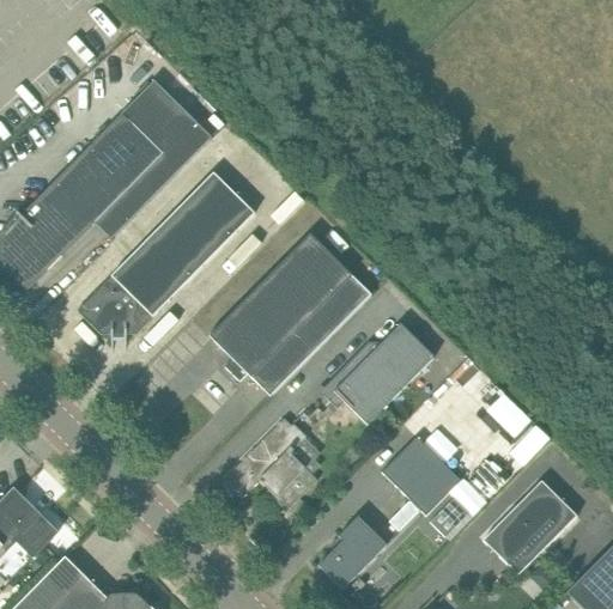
[(10,272),(28,288),(95,220),(111,237),(212,135),(155,78),(20,213),(17,209),(16,211),(20,214),(10,225),(5,232),(0,242),(0,248),(0,253),(4,262),(10,272)]
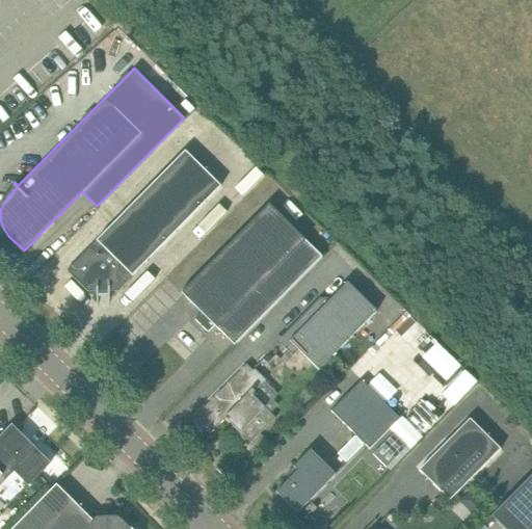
[(98,303),(98,288),(108,288),(108,302),(109,302),(109,288),(117,287),(221,183),(185,148),(67,267),(87,288),(96,288),(97,303),(98,303)]
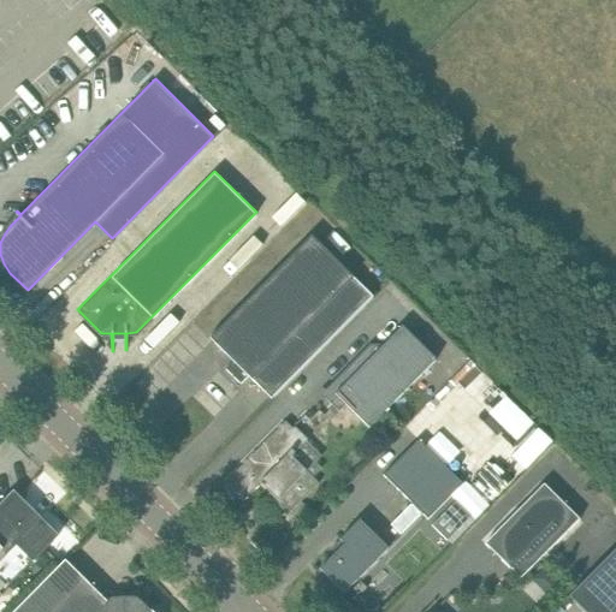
[(248,374),(271,397),(372,293),(311,233),(209,336),(232,358),(225,367),(241,381),(248,374)]
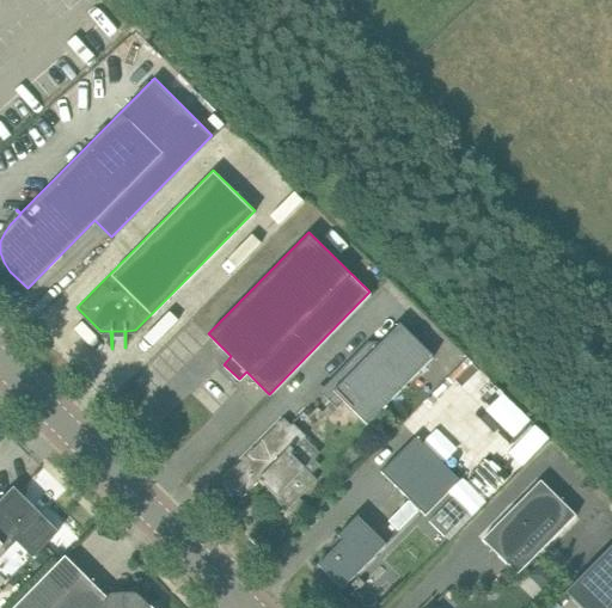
[(342,364),(323,385),(323,392),(337,406),(343,399),(367,422),(434,354),(399,320),(381,339),(367,339),(342,364)]
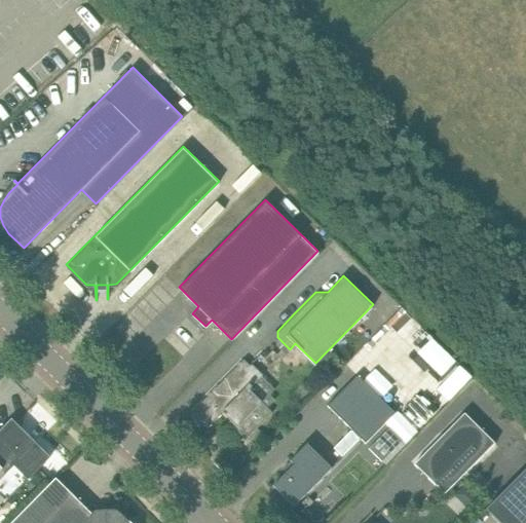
[(189,412),(209,432),(210,431),(207,427),(223,410),(248,435),(272,410),(249,387),(252,384),(250,382),(259,373),(243,358),(189,412)]
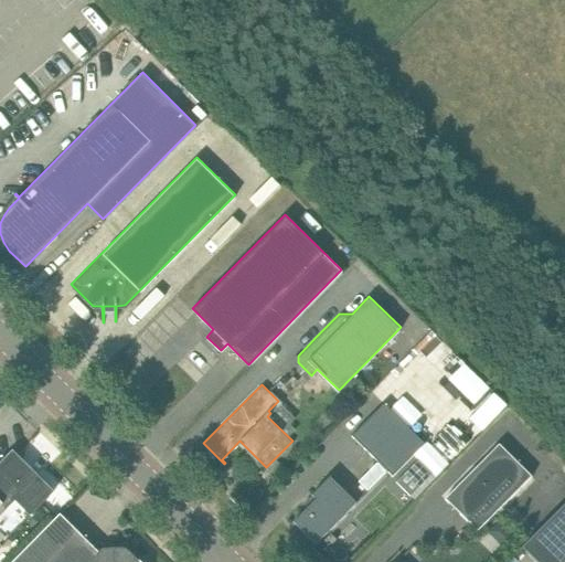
[(351,433),(392,474),(425,441),(384,400),(351,433)]
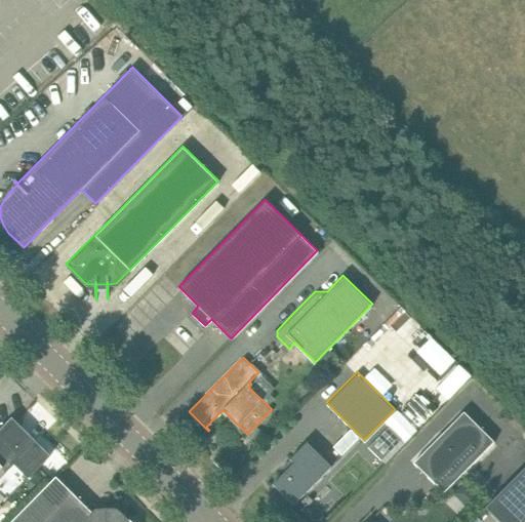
[(412,460),(443,491),(493,440),(462,409),(412,460)]
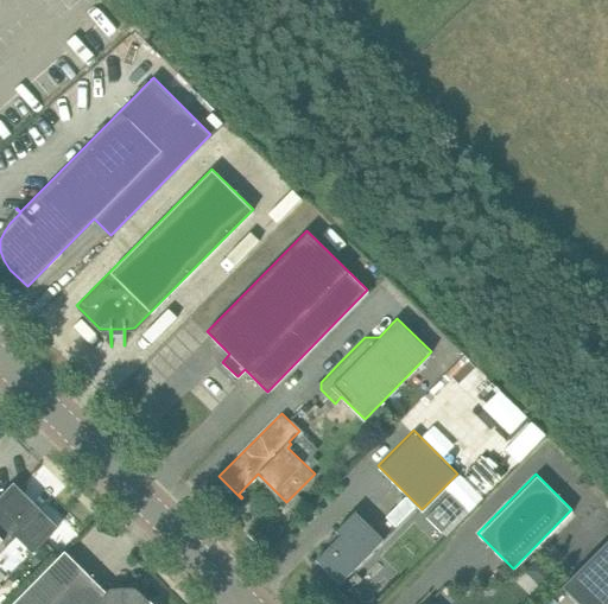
[(0,584),(52,532),(52,531),(49,534),(38,523),(36,522),(30,516),(27,517),(23,513),(29,507),(29,508),(32,504),(13,484),(0,497),(0,584)]
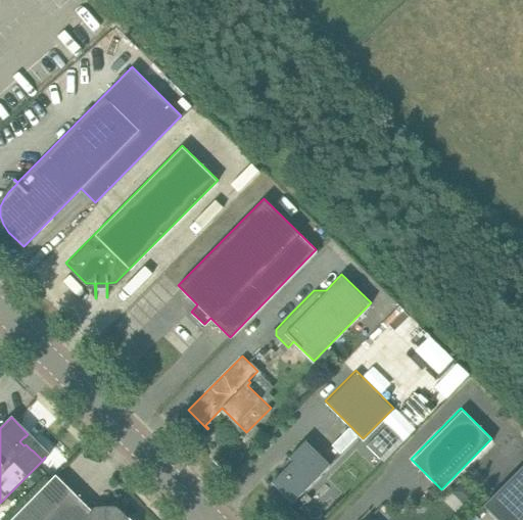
[(330,463),(305,438),(288,456),(292,460),(271,480),(292,502),(330,463)]
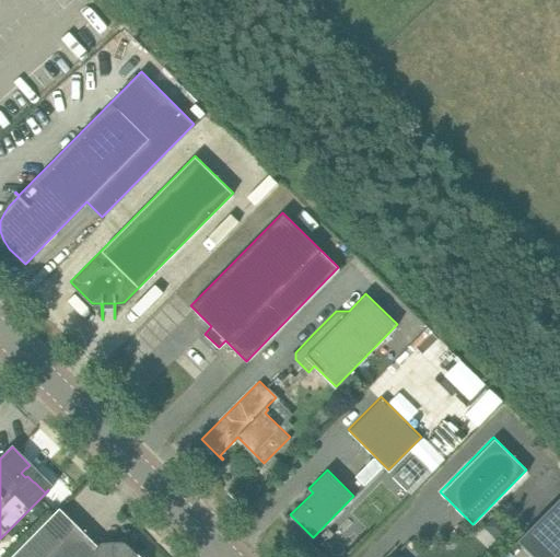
[(533,556),(559,556),(559,497),(517,541),(533,556)]
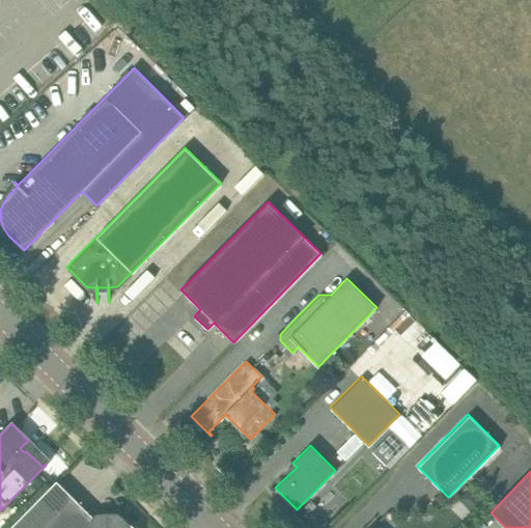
[(56,481),(8,527),(133,527),(130,525),(118,512),(104,513),(95,513),(92,517),(72,496),(56,481)]
